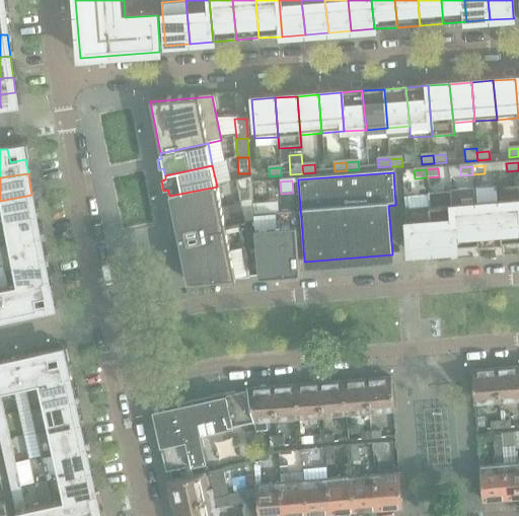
[(225,228),(217,187),(169,196),(177,238),(225,228)]
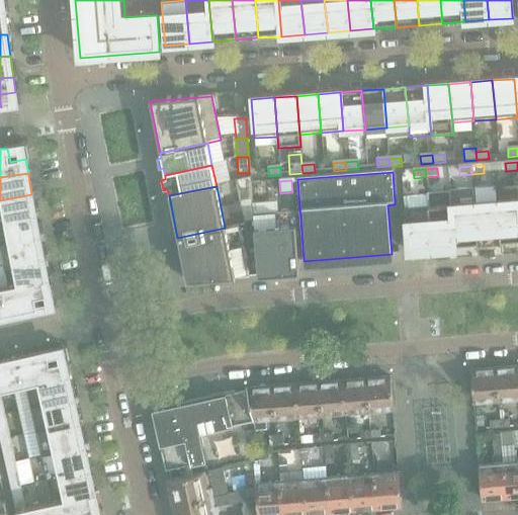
[(0,223),(35,217),(33,203),(31,194),(0,200),(0,223)]
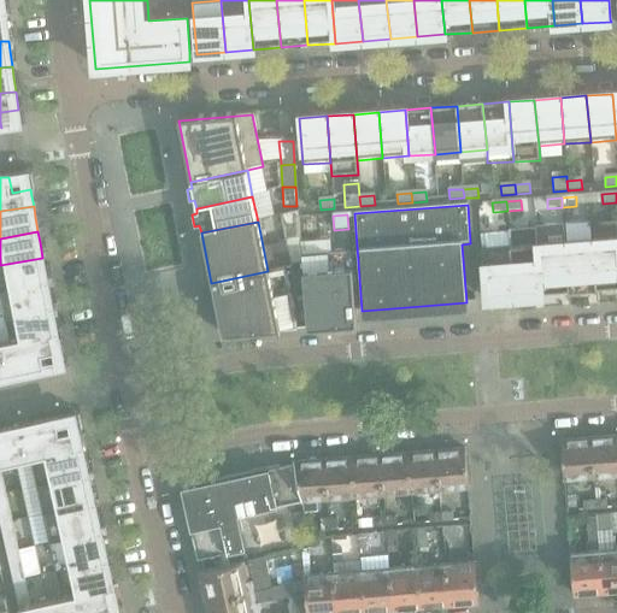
[(616,290),(616,239),(592,242),(597,293),(616,290)]
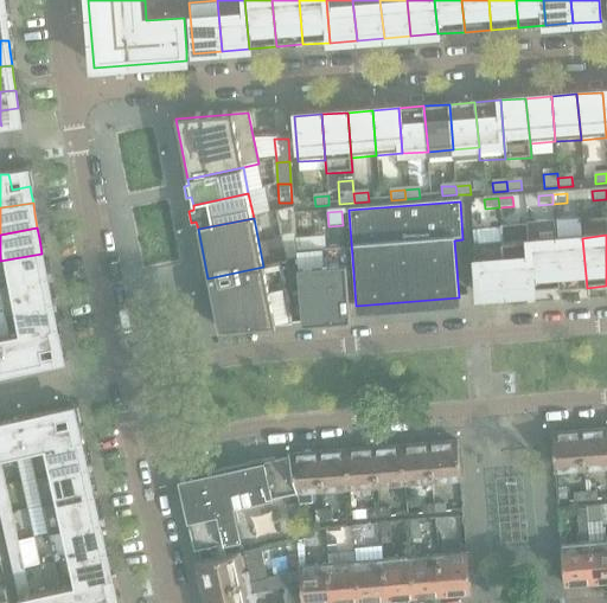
[(587,288),(582,238),(556,239),(560,289),(587,288)]
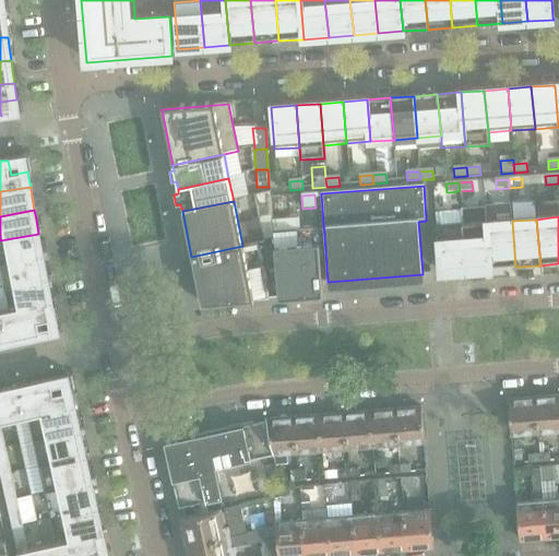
[(515,267),(512,221),(487,223),(490,269),(515,267)]
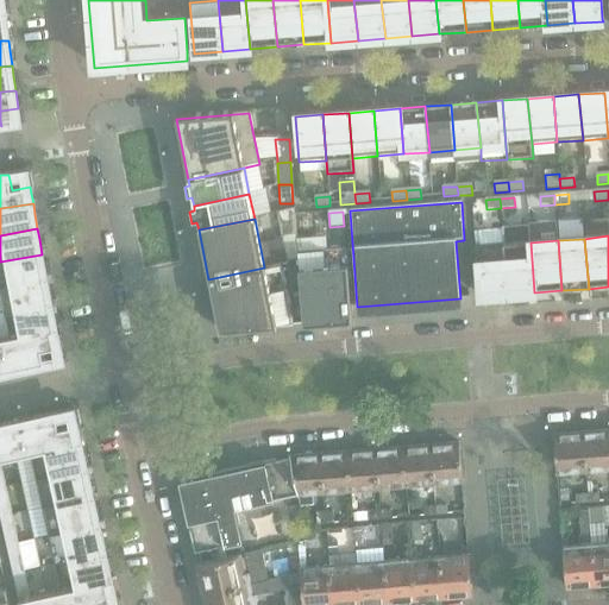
[(534,292),(531,243),(503,245),(508,295),(534,292)]
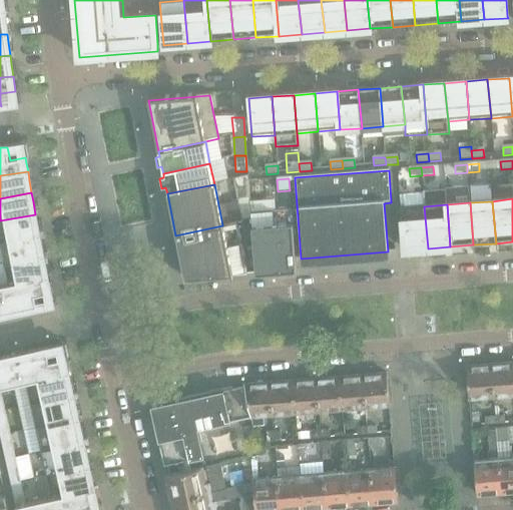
[(428,248),(424,206),(400,208),(403,243),(403,250),(428,248)]
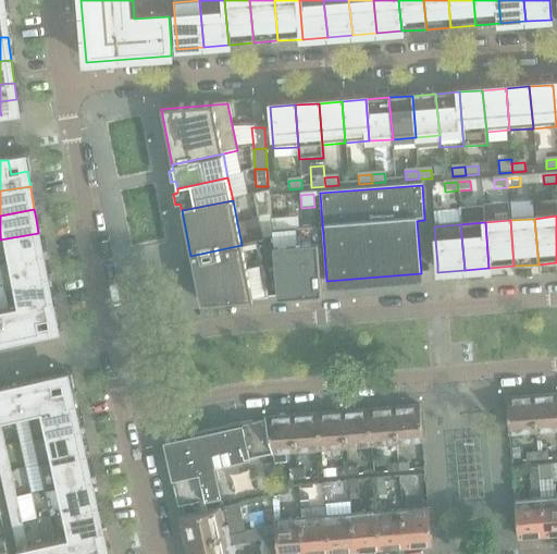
[(316,228),(272,231),(277,298),(321,295),(320,282),(316,228)]
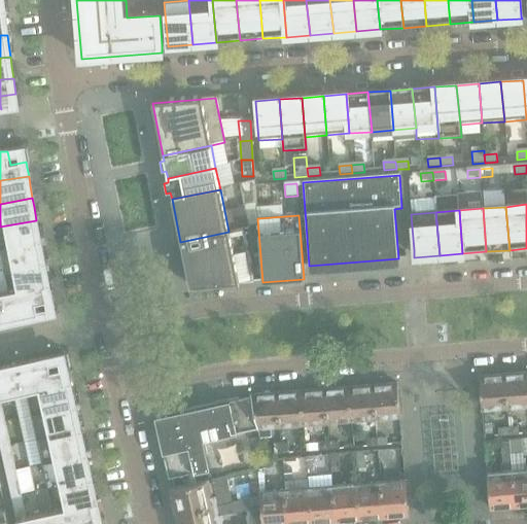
[(0,249),(40,242),(38,230),(36,220),(0,226),(0,249)]
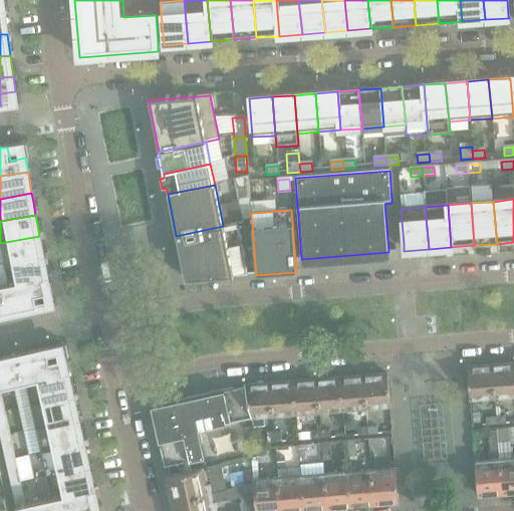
[(248,276),(241,245),(237,223),(223,226),(176,236),(185,280),(248,276)]
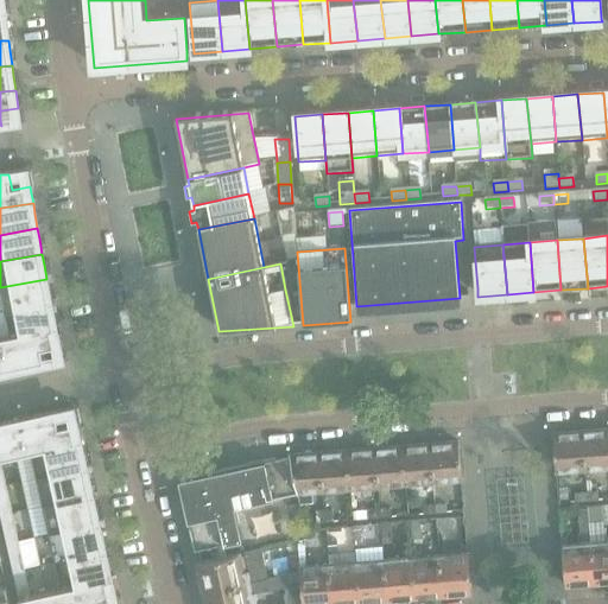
[(51,304),(49,290),(46,279),(0,287),(0,288),(5,313),(51,304)]
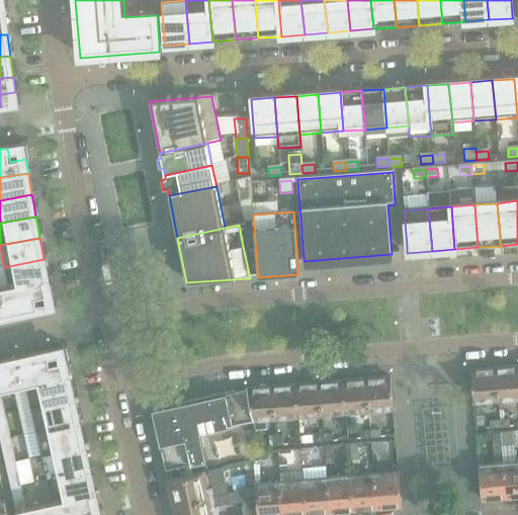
[(48,280),(46,268),(44,259),(4,267),(8,287),(8,288),(48,280)]
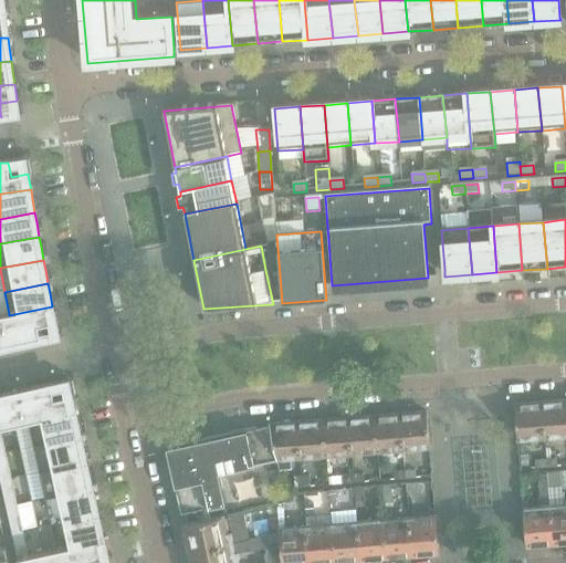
[(0,348),(41,341),(38,326),(55,323),(52,306),(9,315),(9,314),(0,315),(0,348)]
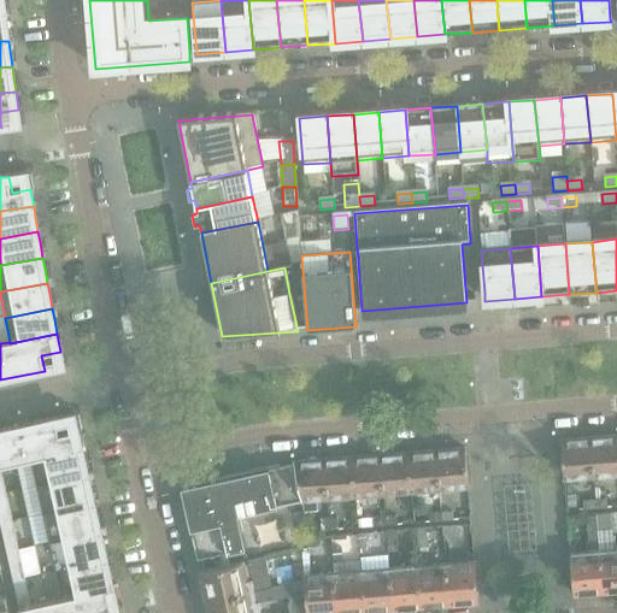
[(82,448),(78,431),(59,436),(57,420),(0,432),(0,467),(3,467),(30,461),(30,460),(82,448)]
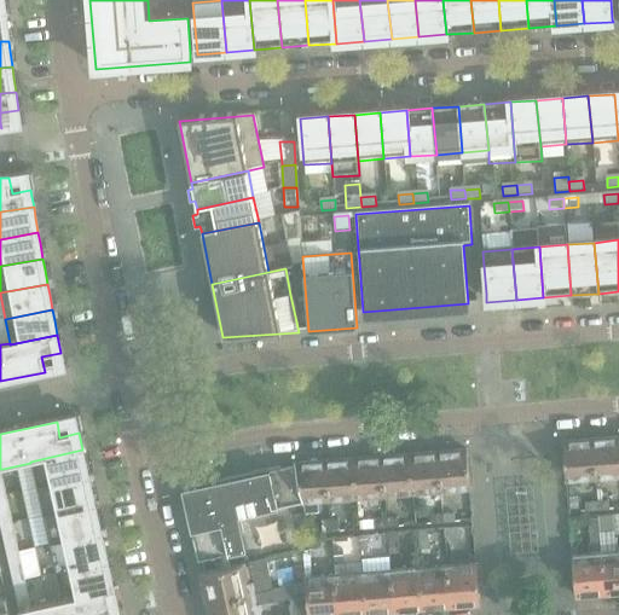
[(618,479),(618,440),(593,442),(596,481),(618,479)]
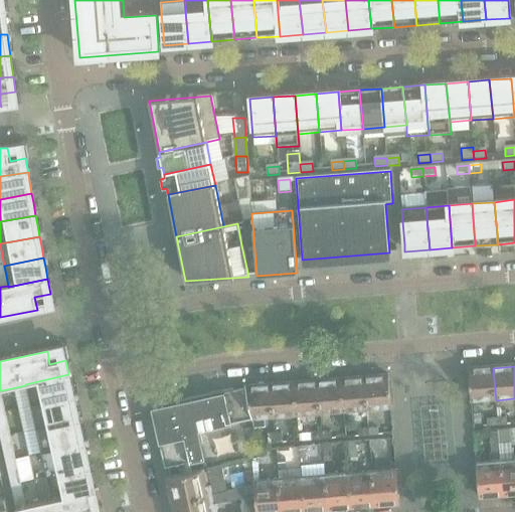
[(496,400),(493,368),(468,370),(471,402),(496,400)]
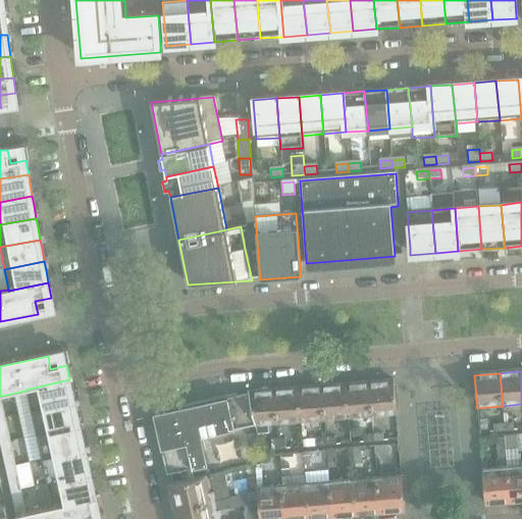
[(74,404),(69,379),(25,390),(25,391),(31,413),(74,404)]
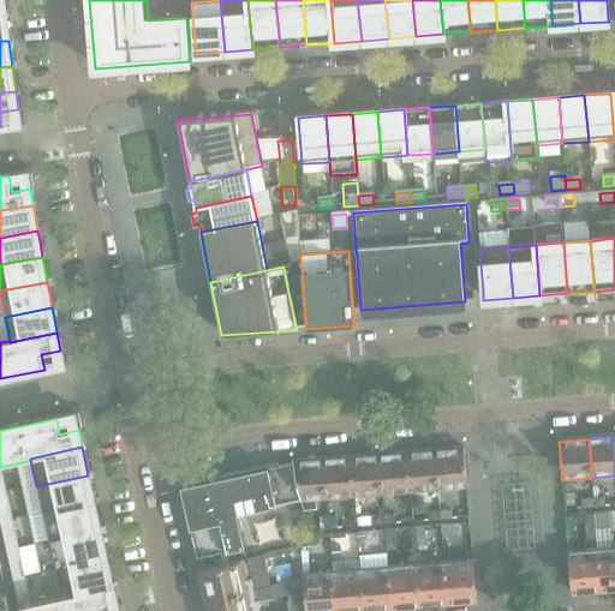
[(466,487),(464,449),(435,451),(440,499),(467,497),(466,487)]
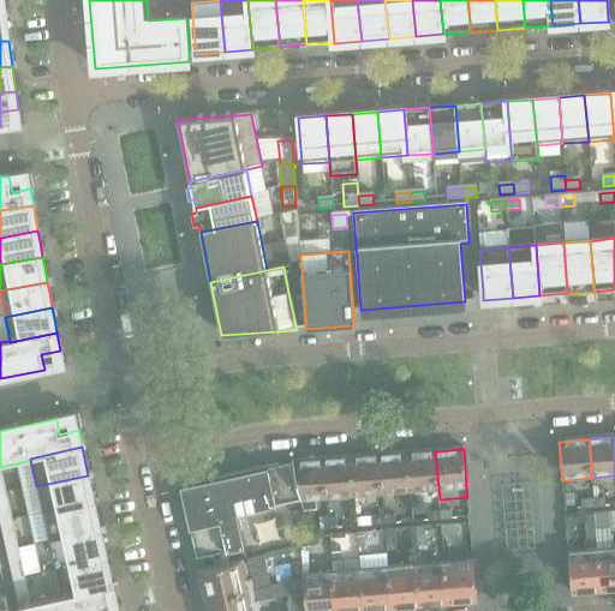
[(440,499),(435,451),(406,454),(408,492),(427,490),(428,504),(440,503),(440,499)]
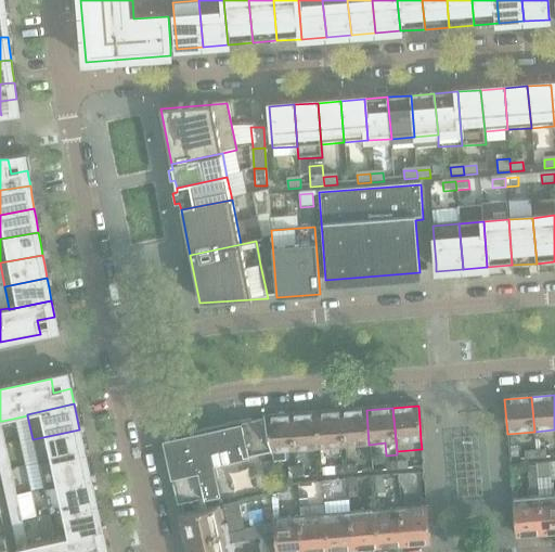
[(369,445),(366,410),(343,412),(346,446),(369,445)]
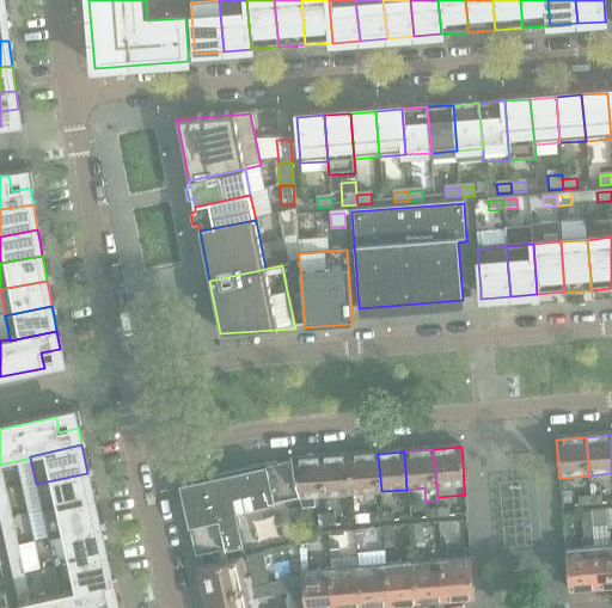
[(381,491),(378,454),(350,456),(354,493),(381,491)]
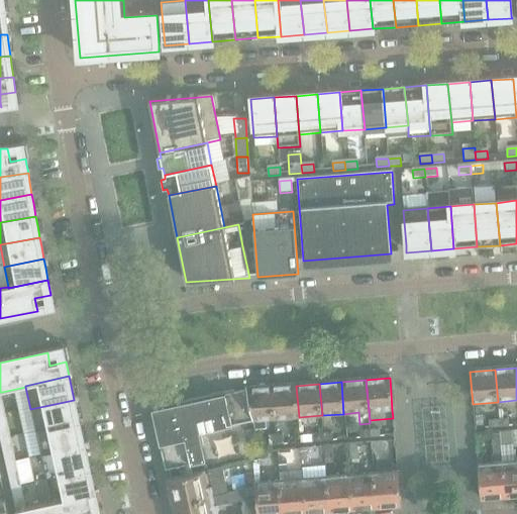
[(299,417),(296,386),(272,388),(275,419),(299,417)]
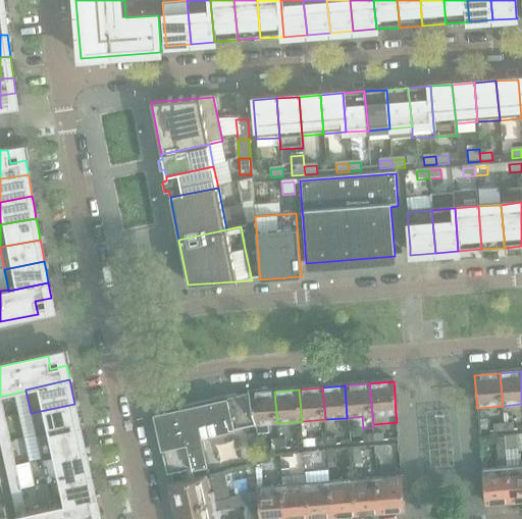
[(277,423),(274,392),(249,394),(256,426),(277,423)]
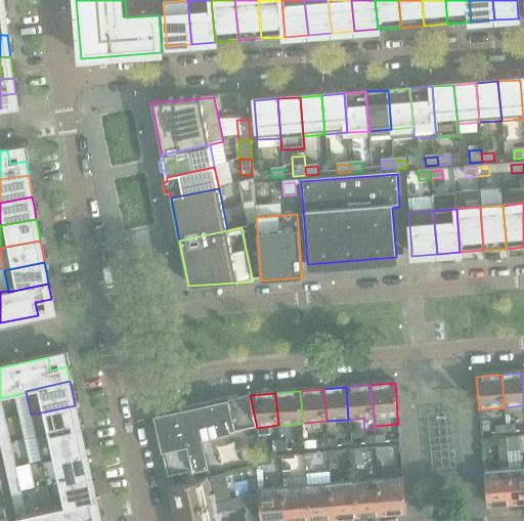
[(202,441),(257,428),(250,395),(154,417),(168,478),(171,477),(209,469),(202,441)]
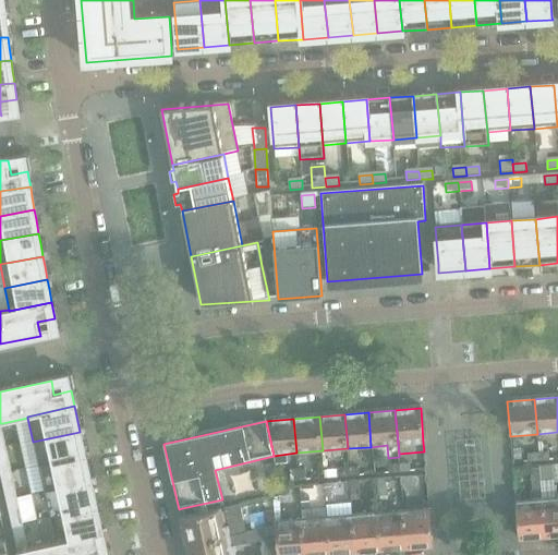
[(85,457),(80,432),(33,442),(38,468),(85,457)]
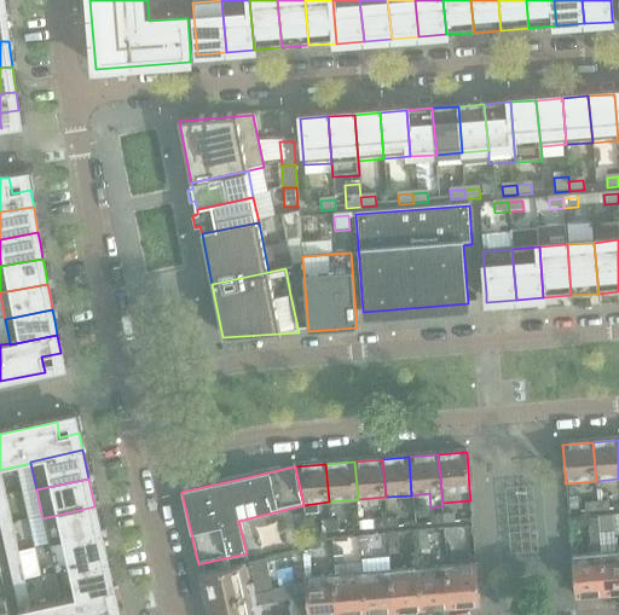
[(9,497),(7,494),(0,495),(0,509),(11,506),(9,497)]
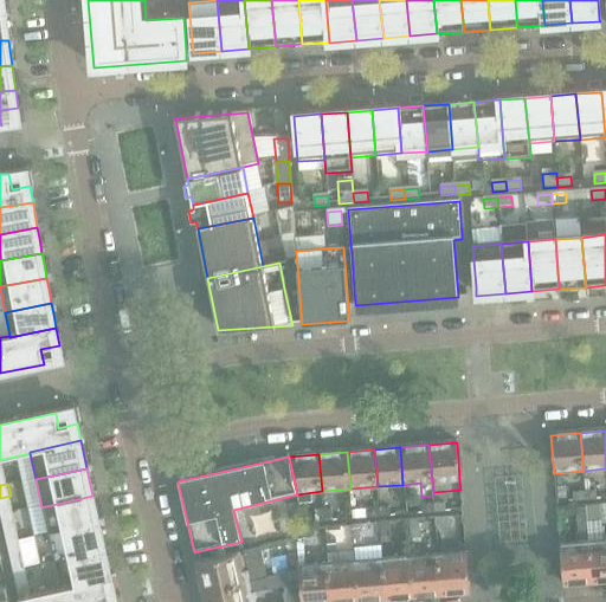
[(0,511),(13,509),(11,500),(11,496),(0,498),(0,511)]
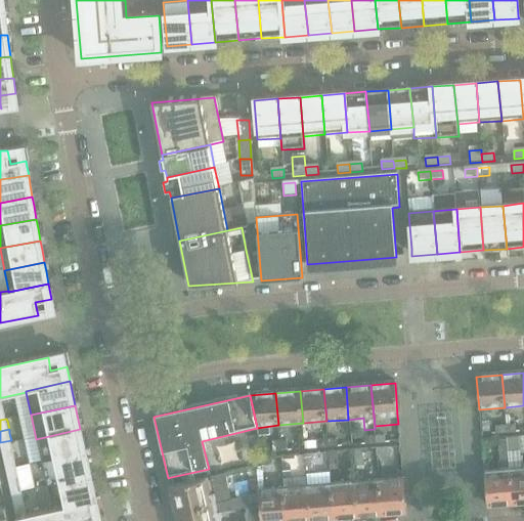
[(86,453),(80,429),(36,439),(42,463),(86,453)]
